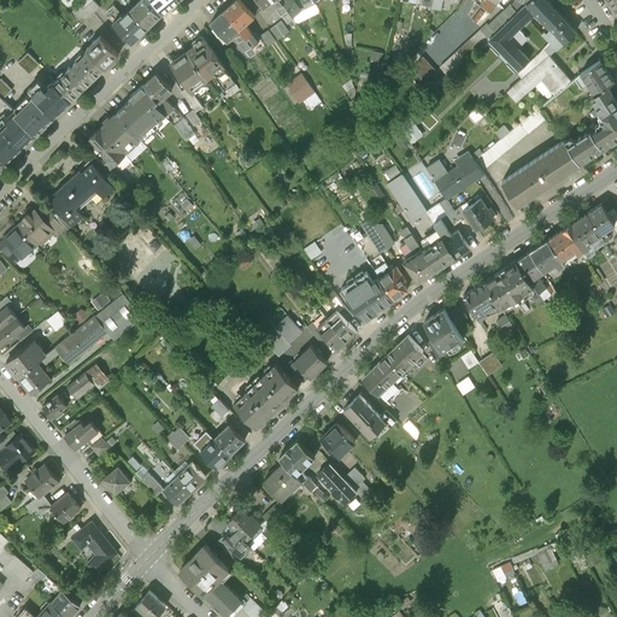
[(100,6),(93,0),(82,0),(71,11),(82,23),(100,6)]
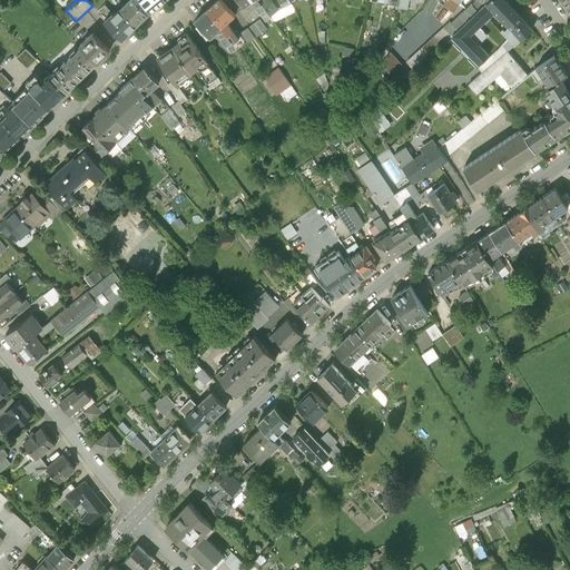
[(134,0),(129,0),(121,8),(137,25),(148,13),(134,0)]
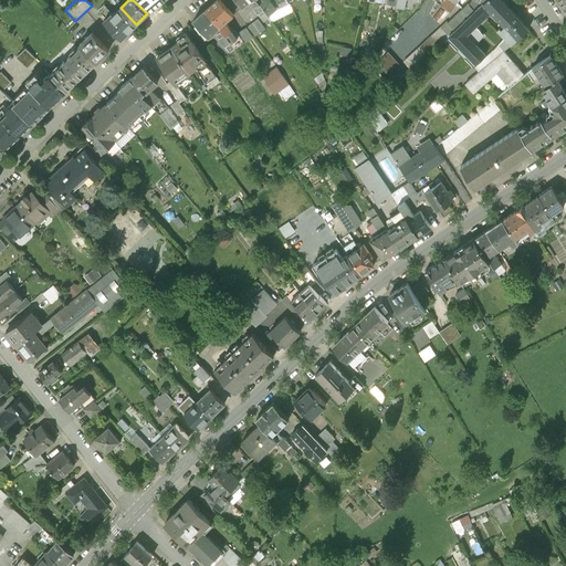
[(133,0),(147,13),(163,0),(133,0)]
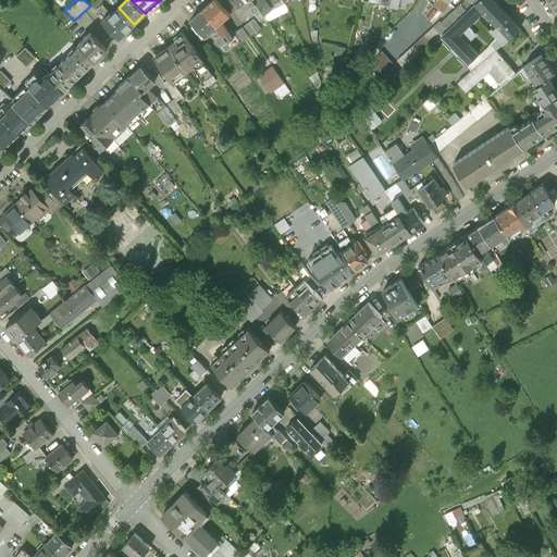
[(211,0),(201,10),(217,26),(215,26),(219,31),(221,35),(227,31),(221,22),(229,15),(215,0),(211,0)]
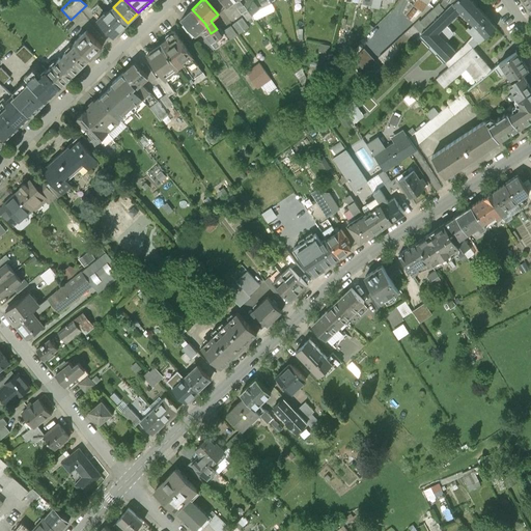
[(251,15),(241,0),(236,0),(235,1),(235,4),(247,20),(248,20),(250,23),(255,20),(251,15)]
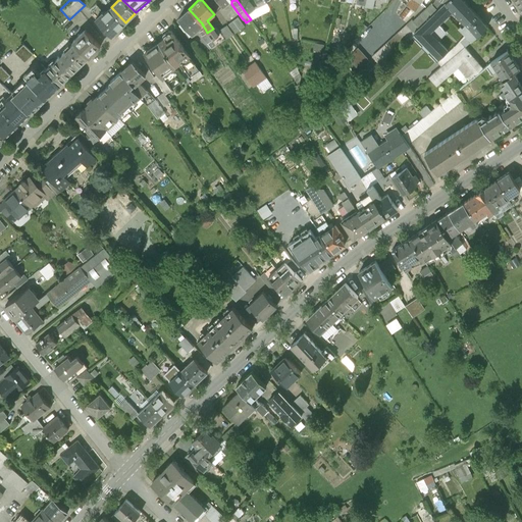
[(237,0),(247,14),(253,10),(245,0),(237,0)]
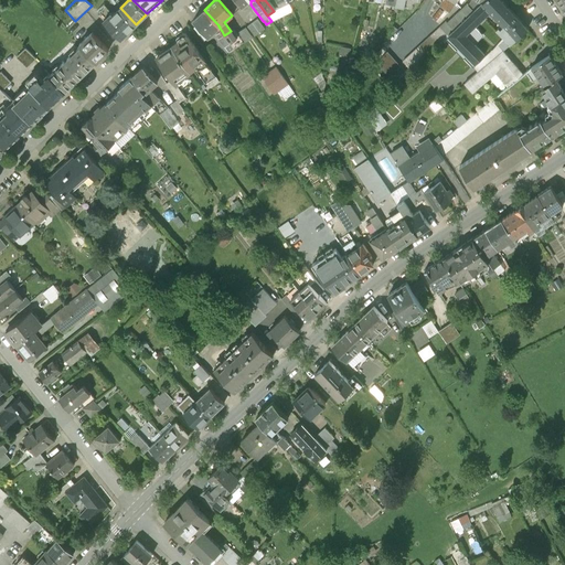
[(456,1),(456,0),(436,0),(436,1),(450,10),(455,14),(462,8),(456,1)]
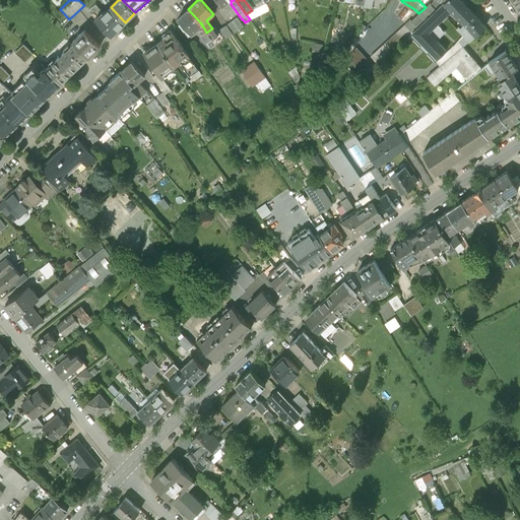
[(413,31),(438,59),(446,51),(436,40),(428,31),(437,23),(451,10),(460,19),(455,24),(463,34),(468,27),(478,18),(461,0),(446,0),(436,9),(413,31)]
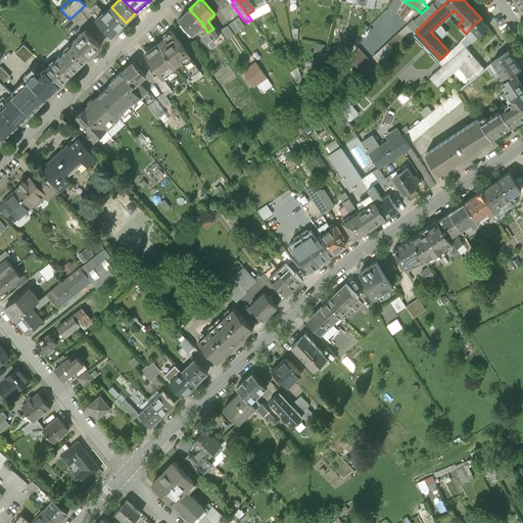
[(448,0),(435,0),(432,4),(438,9),(448,0)]
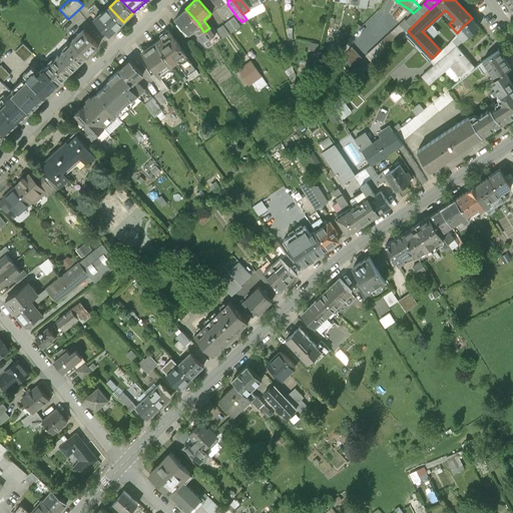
[(374,64),(408,31),(430,9),(424,4),(424,3),(420,7),(413,13),(406,20),(405,18),(366,55),(374,64)]
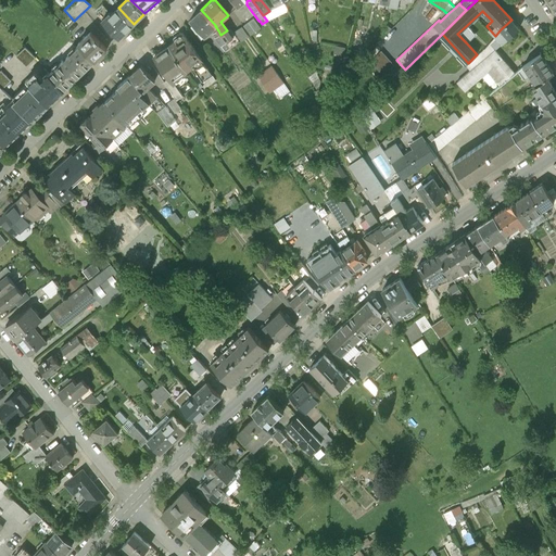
[(277,8),(269,11),(263,15),(267,21),(287,11),(285,4),(277,8)]
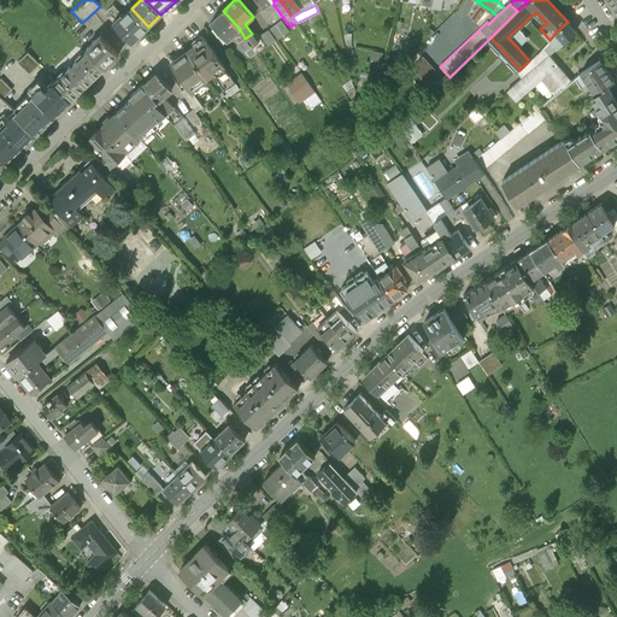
[(131,42),(148,27),(131,9),(124,16),(123,15),(115,23),(131,42)]
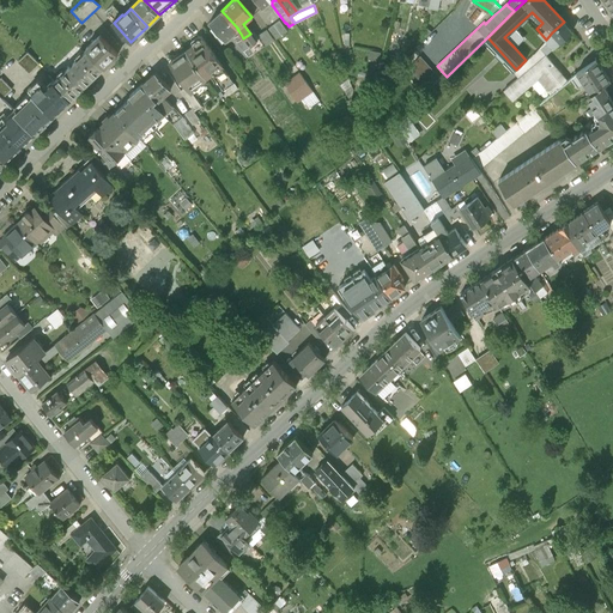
[(237,29),(238,29),(222,11),(210,22),(212,25),(226,41),(237,29)]
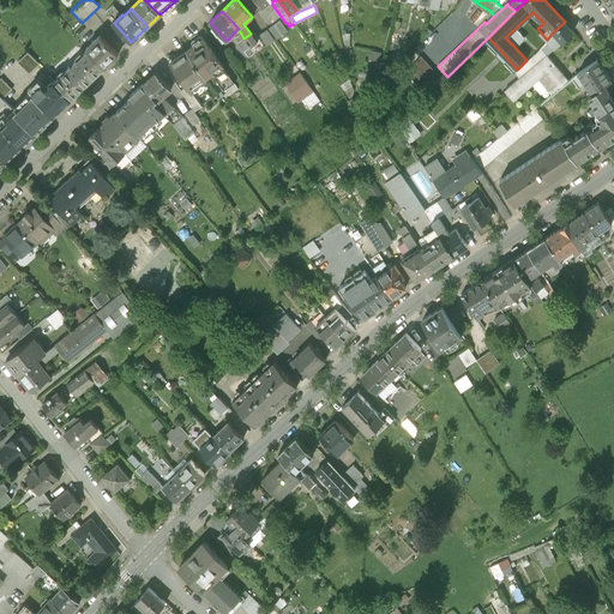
[(280,19),(268,28),(276,40),(288,31),(280,19)]
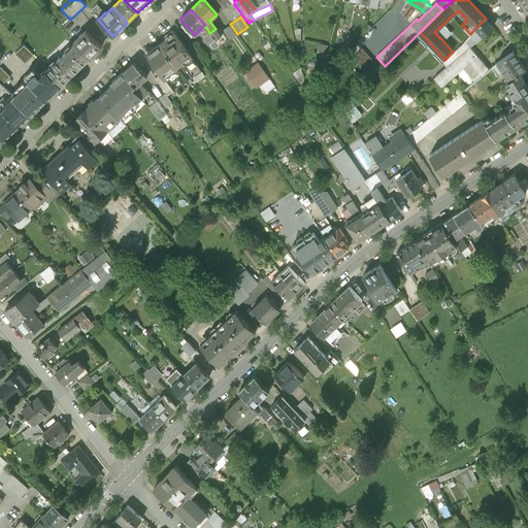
[(443,62),(448,67),(469,47),(493,27),(486,19),(475,28),(461,46),(443,62)]
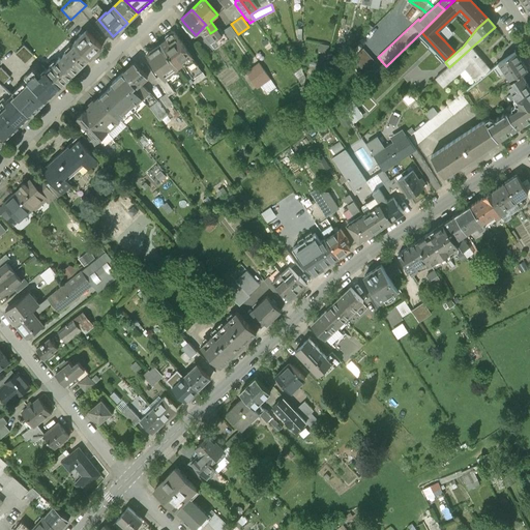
[(190,39),(196,35),(183,22),(181,25),(190,39)]
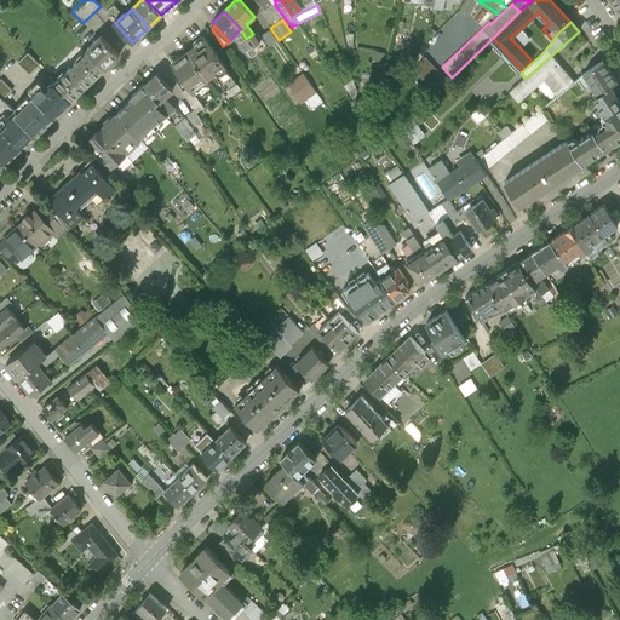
[(438,32),(429,26),(425,44),(438,32)]
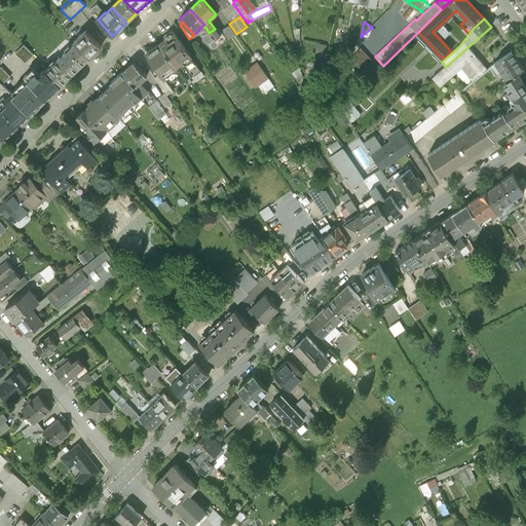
[(433,32),(441,40),(447,34),(444,31),(446,29),(442,24),(433,32)]
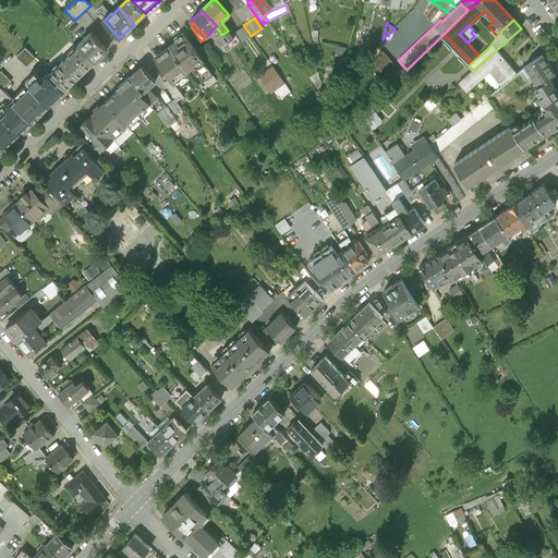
[(242,26),(233,33),(240,41),(249,35),(242,26)]
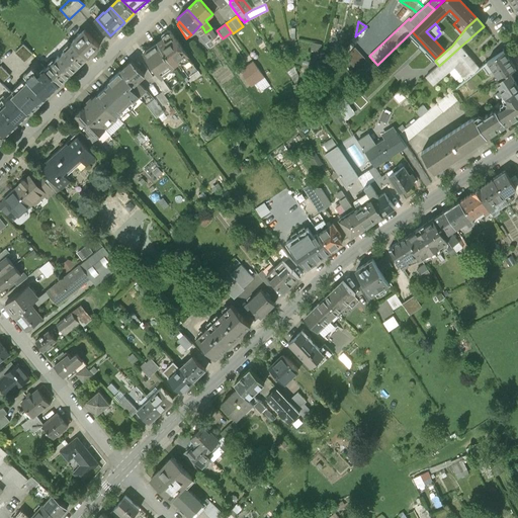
[(205,32),(214,45),(223,38),(217,30),(213,26),(211,28),(205,32)]
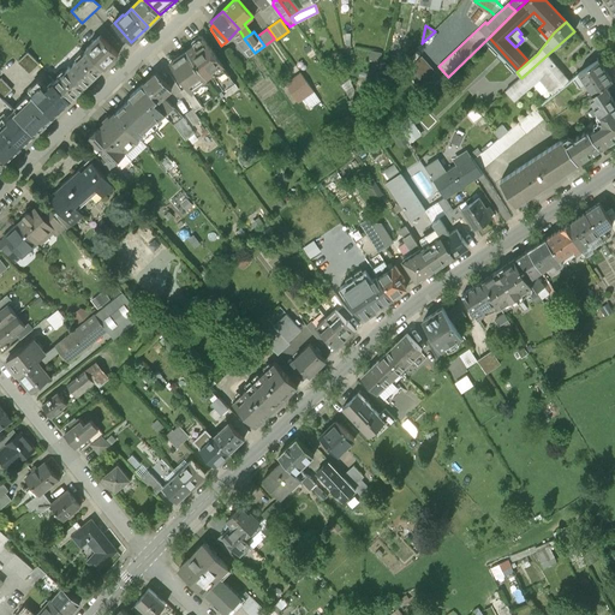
[(244,39),(242,34),(236,37),(250,57),(255,53),(244,39)]
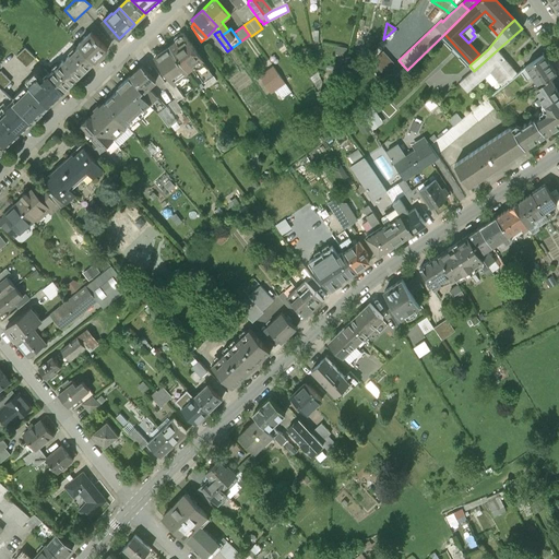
[(79,45),(80,46),(95,61),(108,49),(92,33),(79,45)]
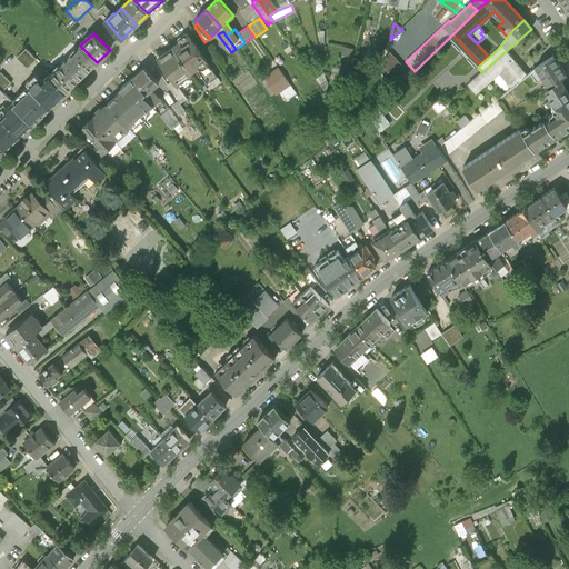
[(178,43),(172,47),(191,72),(196,68),(207,83),(217,77),(187,35),(183,33),(178,38),(177,41),(178,43)]
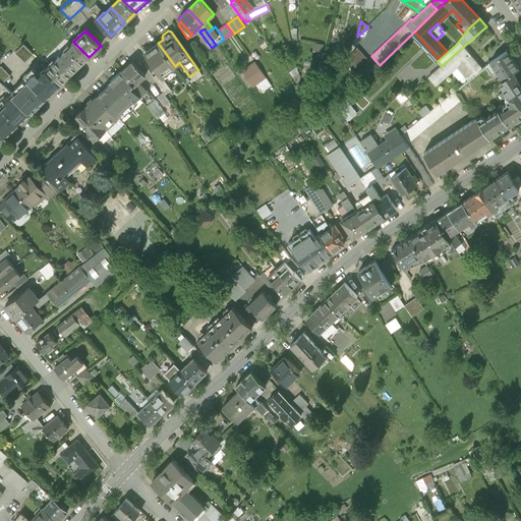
[(323,45),(312,42),(311,50),(322,52),(323,45)]
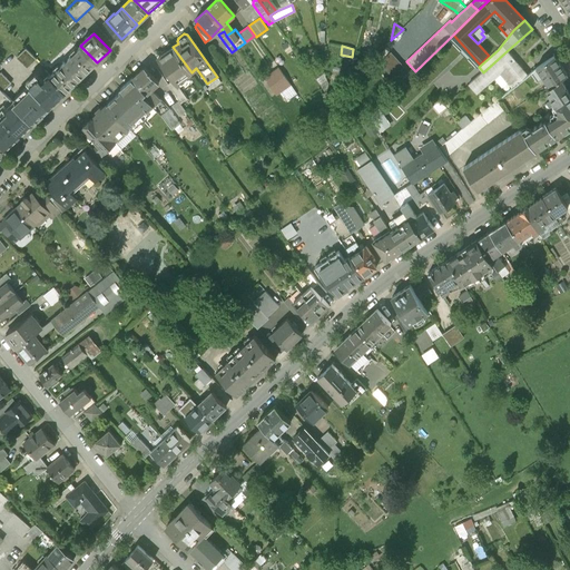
[(66,92),(97,62),(81,47),(50,76),(66,92)]
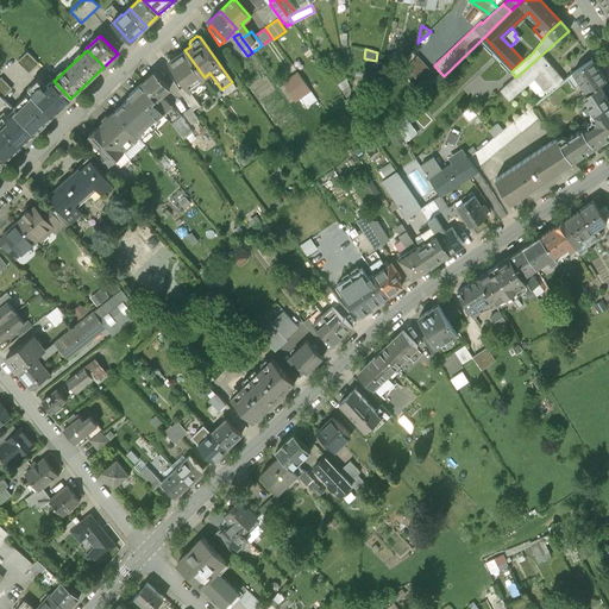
[(168,62),(184,86),(187,89),(188,88),(205,77),(184,50),(168,62)]
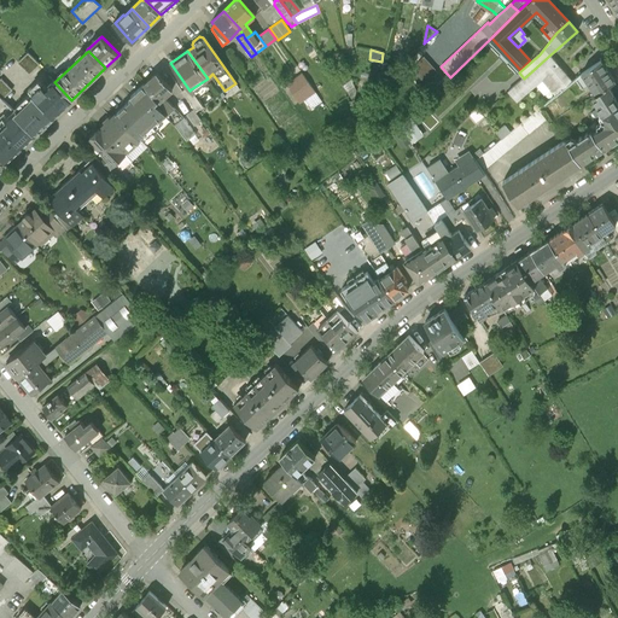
[(29,75),(39,64),(28,53),(17,63),(29,75)]
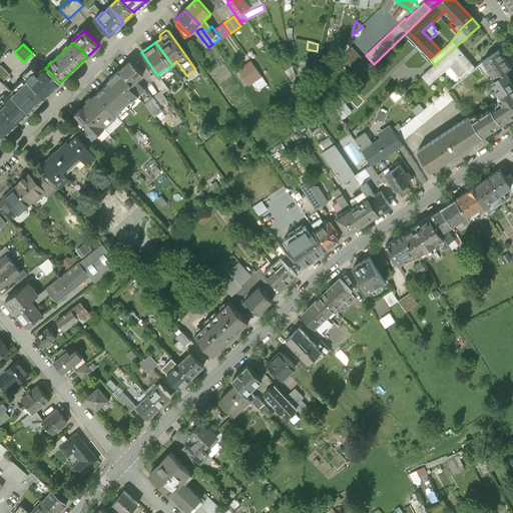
[(435,65),(422,76),(428,83),(450,65),(455,61),(467,74),(475,67),(456,46),(435,65)]
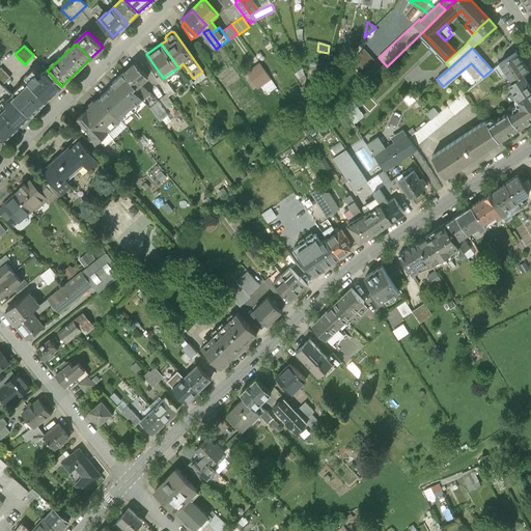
[(374,62),(362,49),(353,58),(365,72),(374,62)]
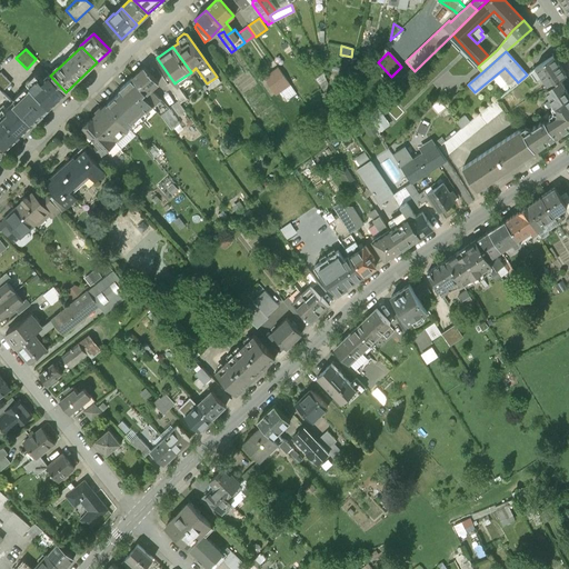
[(303,61),(303,62),(310,72),(313,70),(318,76),(315,78),(327,95),(328,85),(315,56),(313,57),(311,56),(309,55),(306,56),(303,58),(303,61)]
